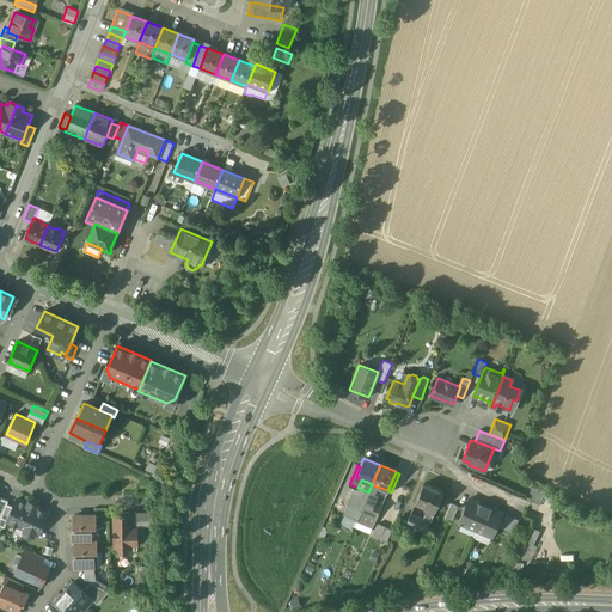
[(442,493),(423,483),(415,502),(435,510),(436,507),(442,494),(442,493)]
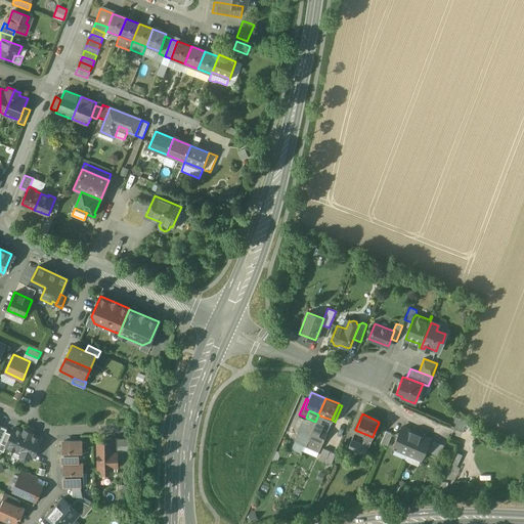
[(315,422),(313,426),(318,427),(319,424),(322,417),(318,415),(315,422)]
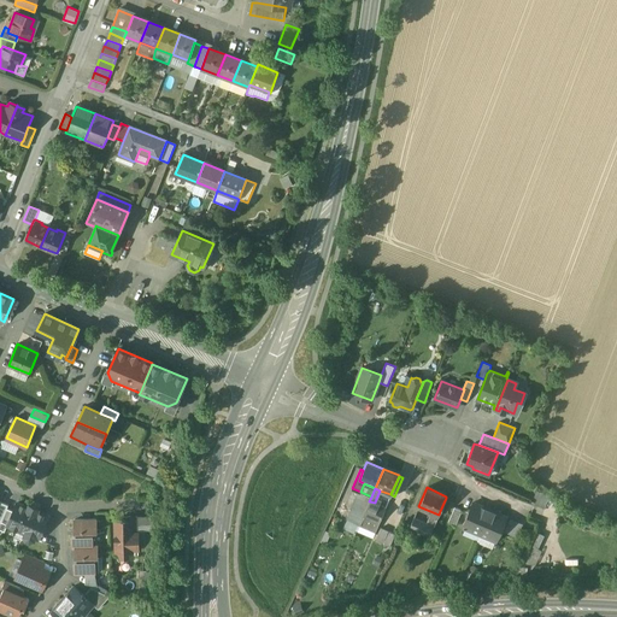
[(360,492),(358,491),(345,519),(359,526),(364,516),(363,516),(369,501),(371,497),(360,492)]
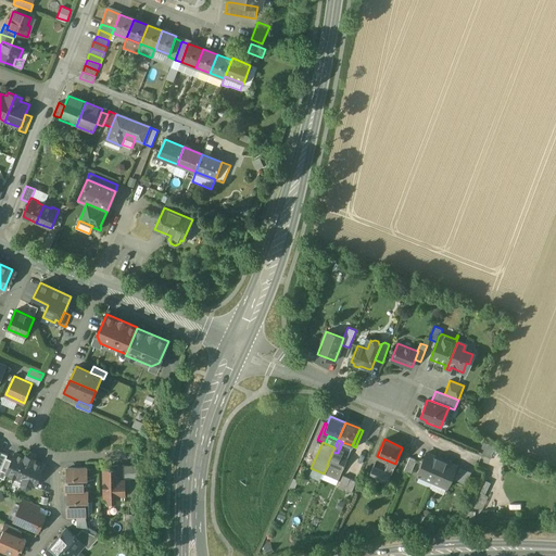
[(490,456),(494,445),(487,443),(483,454),(490,456)]
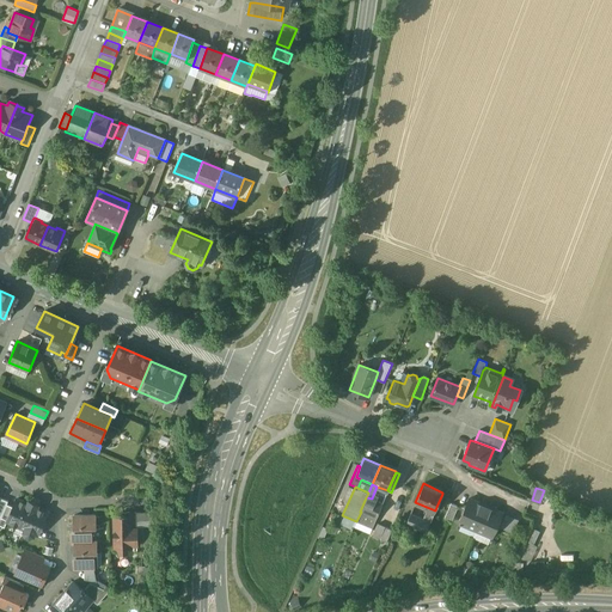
[(372,499),(366,497),(360,512),(361,512),(374,518),(381,503),(372,499)]
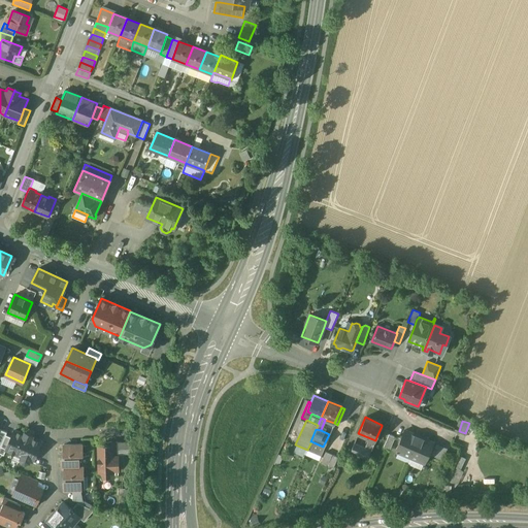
[(24,434),(14,430),(11,437),(6,449),(22,456),(21,458),(22,461),(26,463),(29,461),(30,460),(32,461),(41,441),(32,437),(32,436),(25,432),(24,434)]
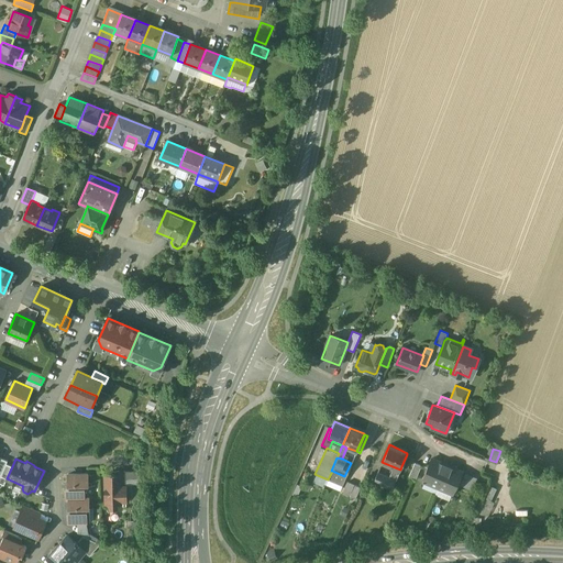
[(446,465),(431,459),(422,481),(438,487),(446,465)]
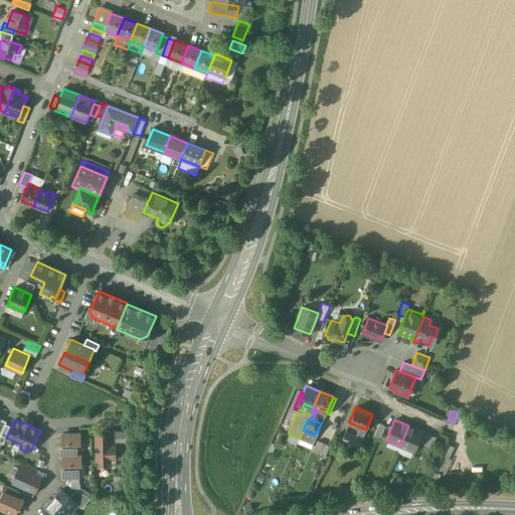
[(366,430),(349,422),(345,433),(361,440),(366,430)]
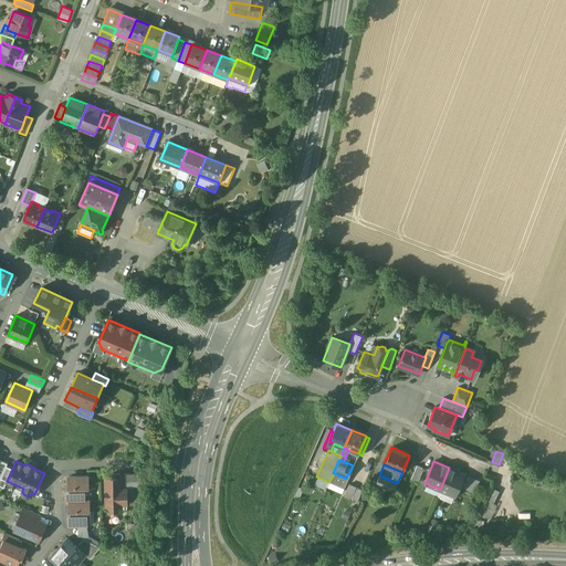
[(417,465),(411,480),(418,482),(423,468),(417,465)]
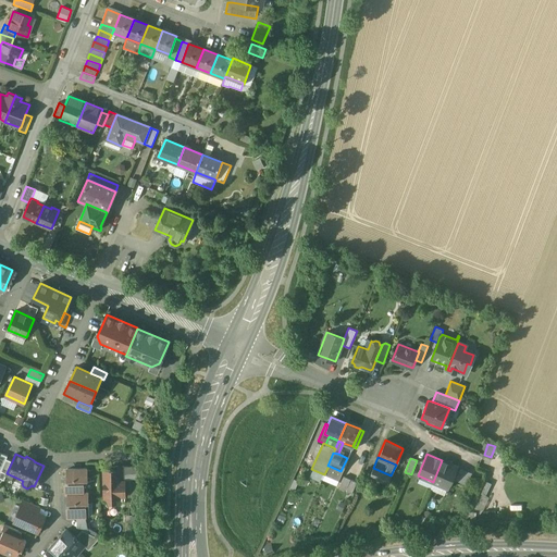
[(0,472),(0,478),(4,480),(7,473),(12,461),(7,459),(0,472)]
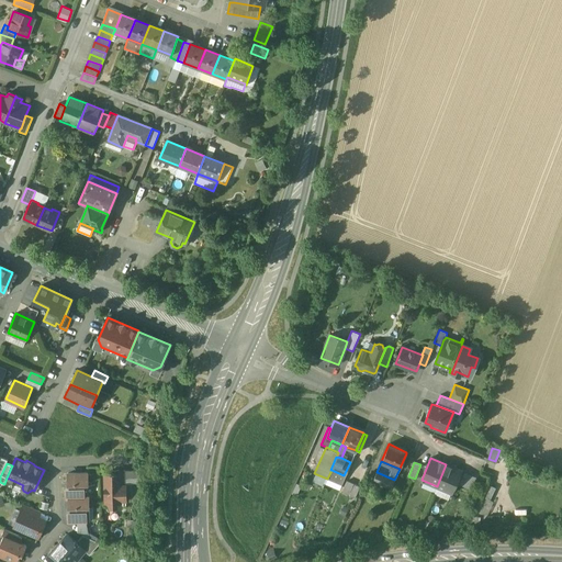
[(461,471),(446,464),(437,486),(451,493),(461,471)]
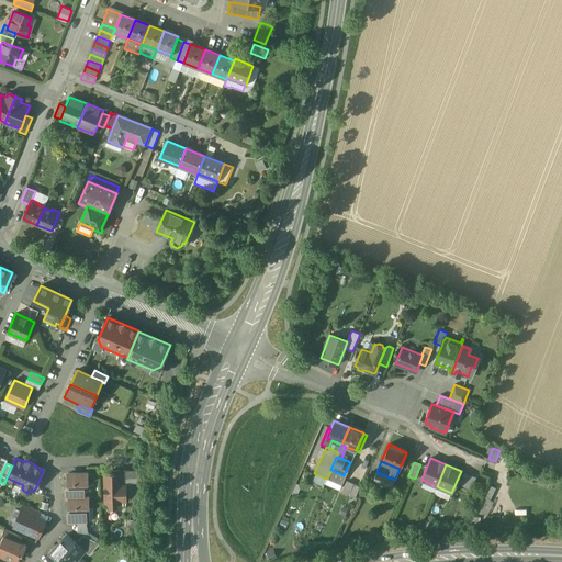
[(344,475),(332,470),(327,479),(340,484),(344,475)]
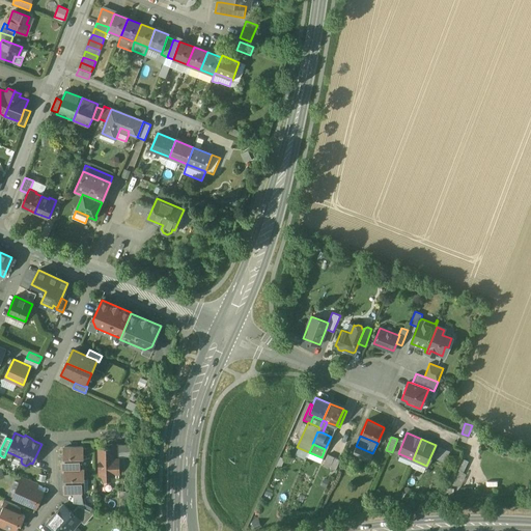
[(372,453),(356,446),(352,453),(369,462),(372,453)]
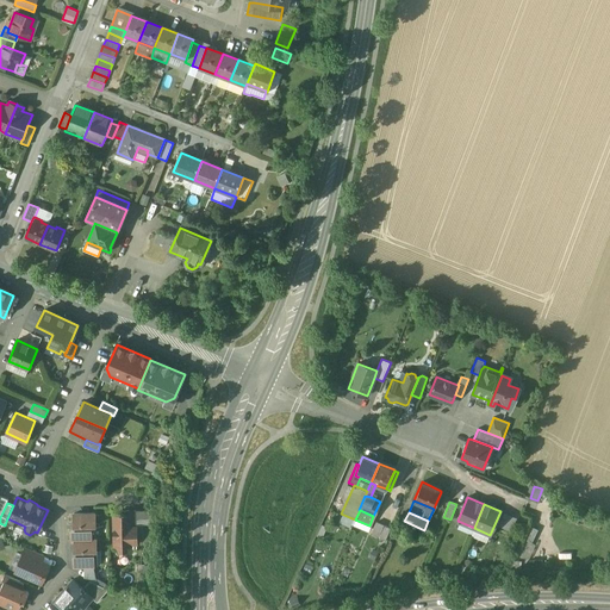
[(498,526),(511,531),(517,518),(504,512),(498,526)]
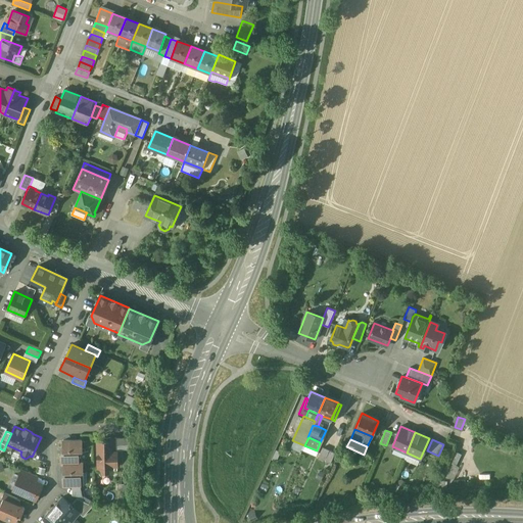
[(82,440),(62,440),(63,450),(64,450),(65,454),(61,454),(61,463),(63,463),(79,462),(79,454),(78,454),(78,449),(82,449),(82,440)]
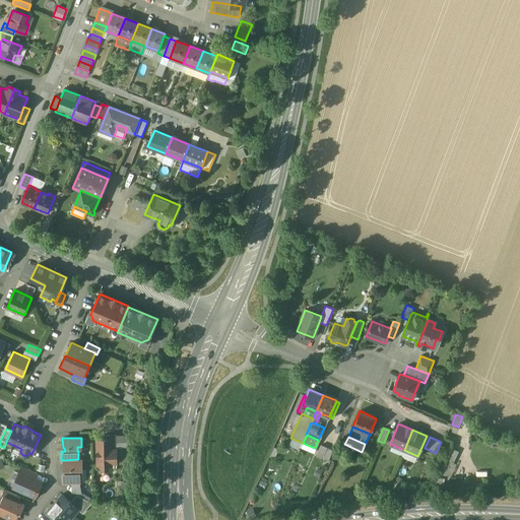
[(111,439),(98,440),(98,464),(102,464),(102,469),(108,469),(108,464),(112,464),(112,463),(117,462),(116,449),(111,450),(111,439)]
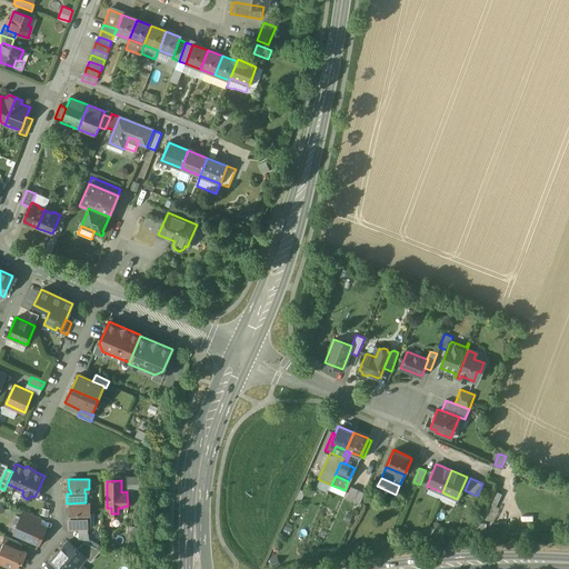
[(357,490),(350,487),(346,498),(352,501),(357,490)]
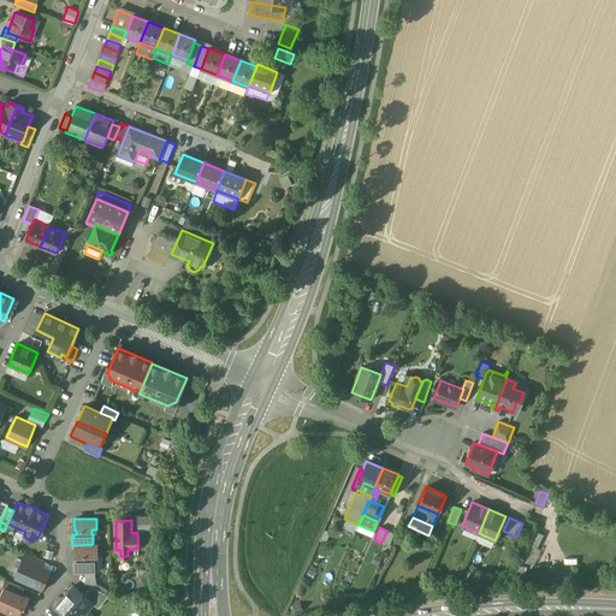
[(395,534),(386,531),(381,543),(389,546),(395,534)]
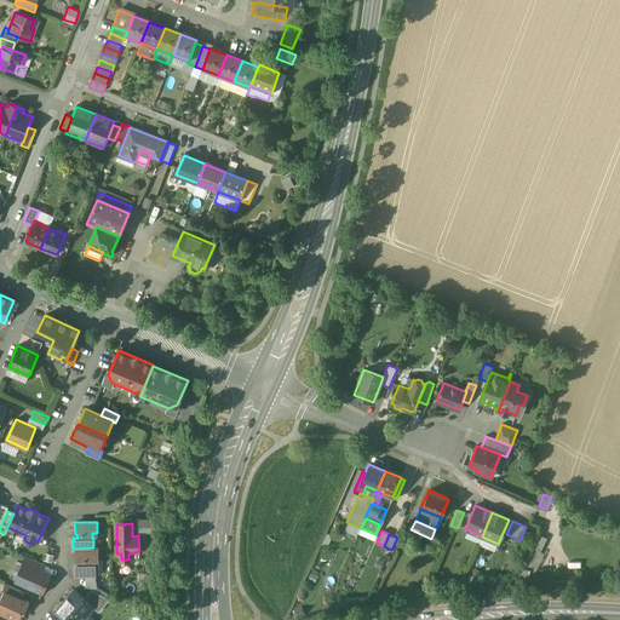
[(93,547),(75,549),(75,560),(78,560),(79,563),(75,563),(75,574),(96,574),(96,563),(95,563),(95,560),(98,558),(98,547),(93,547)]
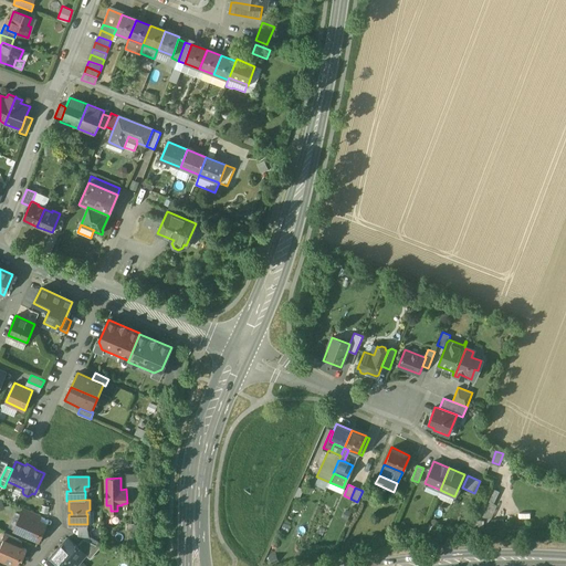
[(41,514),(23,507),(20,514),(22,514),(38,521),(41,514)]
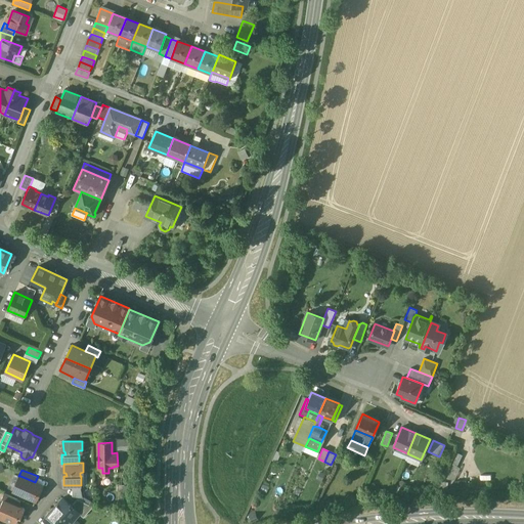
[(35,482),(20,476),(17,482),(18,485),(15,491),(36,500),(42,485),(35,482)]
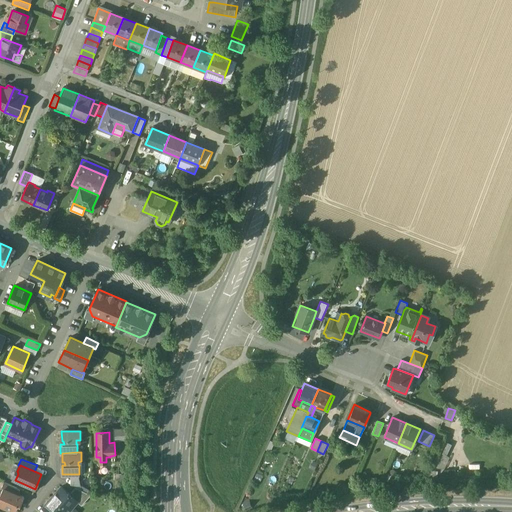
[(392,469),(385,481),(395,481),(399,475),(396,474),(397,472),(392,469)]
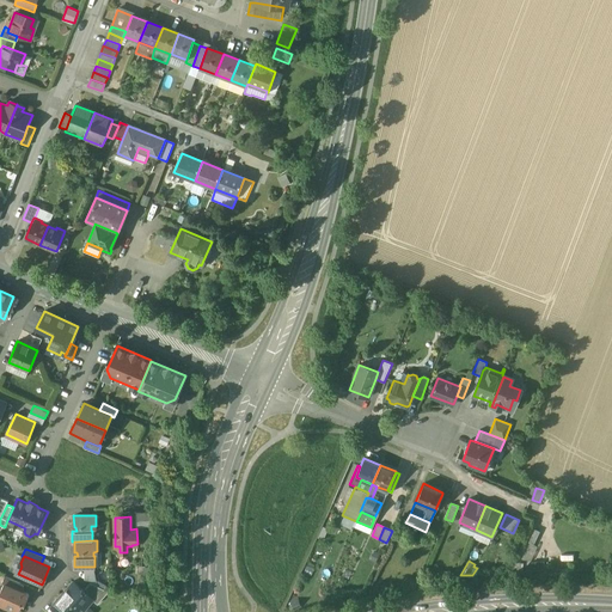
[(84,570),(85,580),(95,580),(93,570),(84,570)]
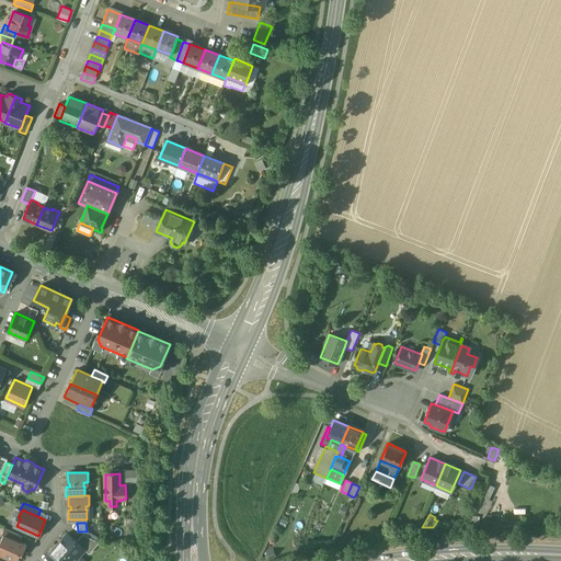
[(21,535),(4,528),(2,534),(3,535),(19,541),(21,535)]
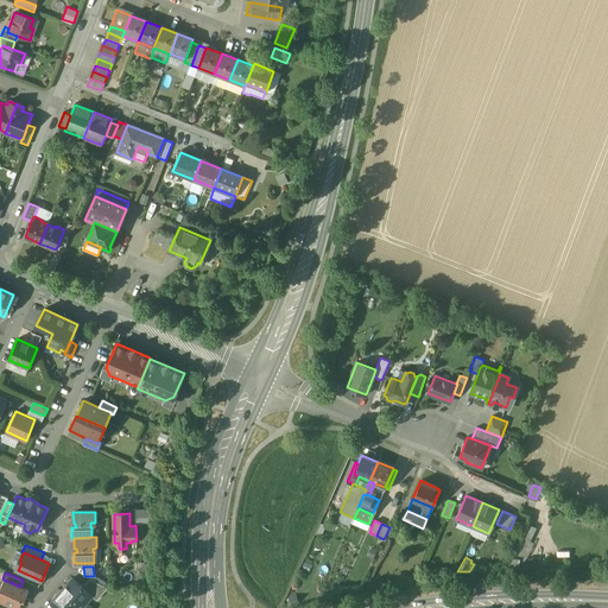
[(73,577),(61,591),(77,607),(78,607),(80,607),(92,595),(93,595),(83,587),(73,577)]
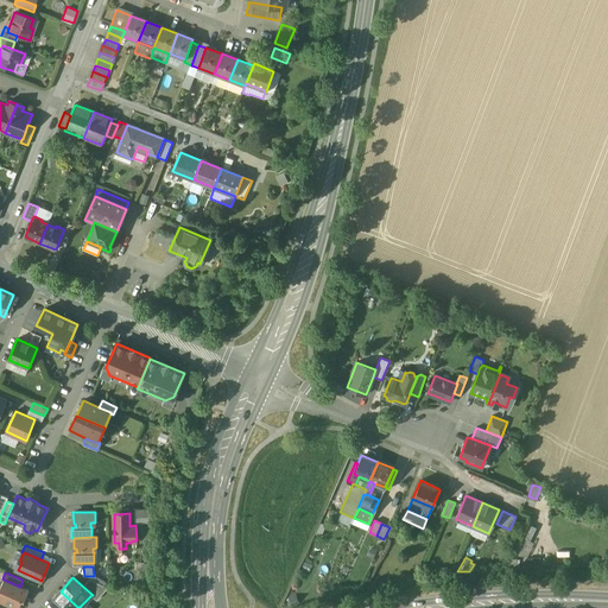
[(108,588),(90,578),(83,587),(93,595),(92,595),(96,600),(108,588)]
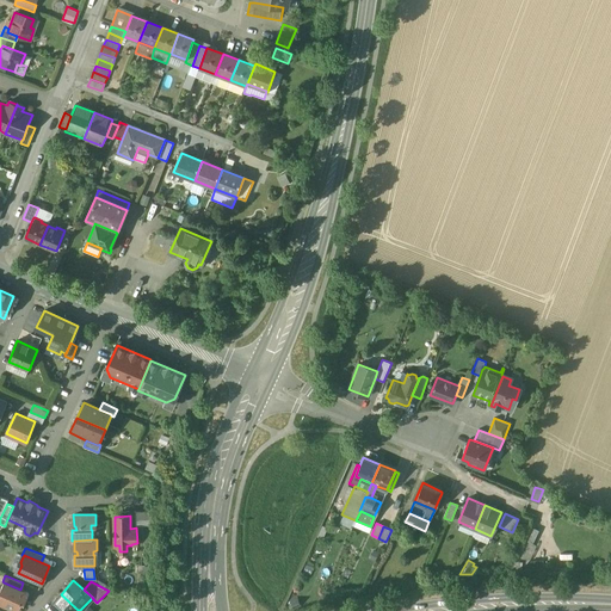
[(20,590),(4,582),(0,590),(0,592),(2,593),(0,597),(0,602),(18,610),(22,602),(24,603),(29,593),(20,590)]
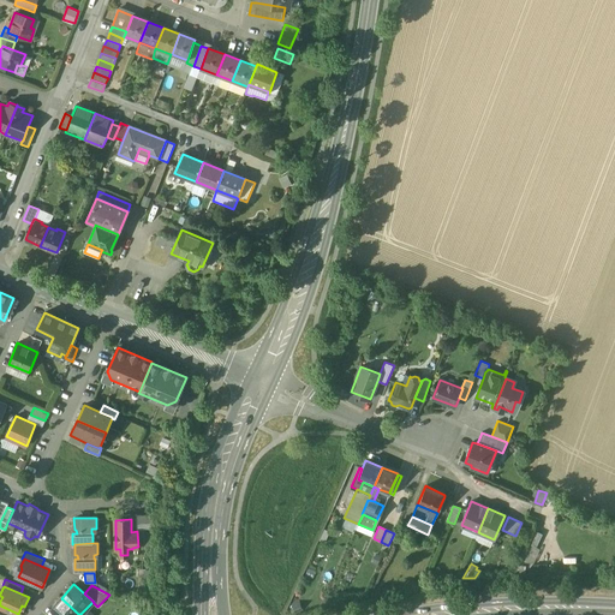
[(76,614),(78,614),(61,598),(52,609),(57,614),(76,614)]
